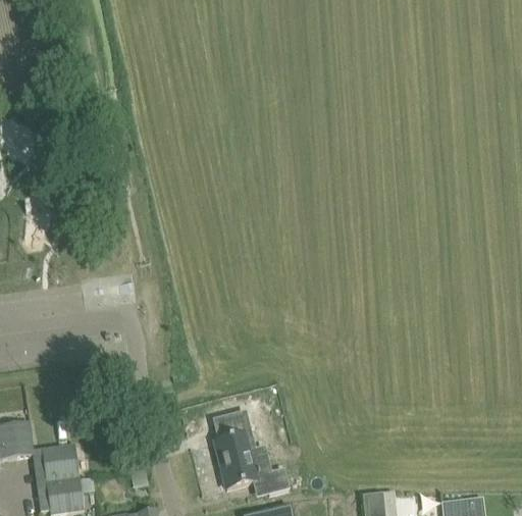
[(271,425),(267,409),(265,403),(227,413),(233,434),(215,440),(220,459),(221,458),(223,464),(222,464),(228,484),(226,485),(227,487),(257,479),(246,432),(271,425)]
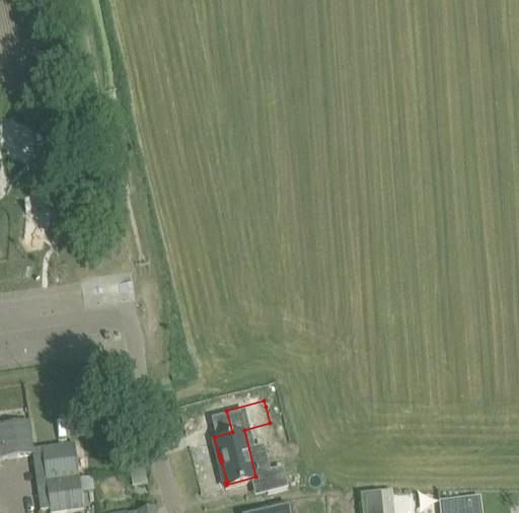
[(33,450),(31,430),(29,417),(0,421),(0,453),(0,454),(33,450)]
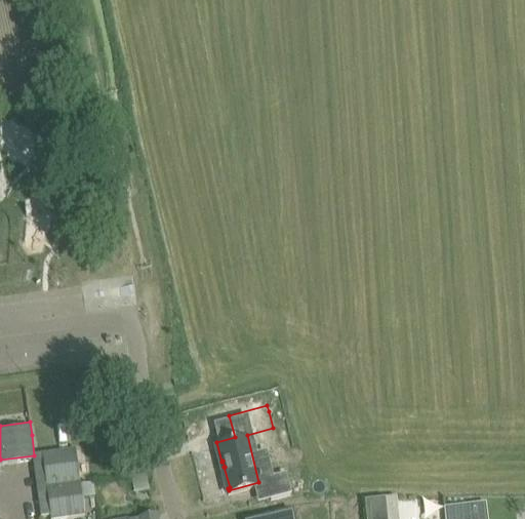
[(291,443),(265,450),(269,468),(295,461),(291,443)]
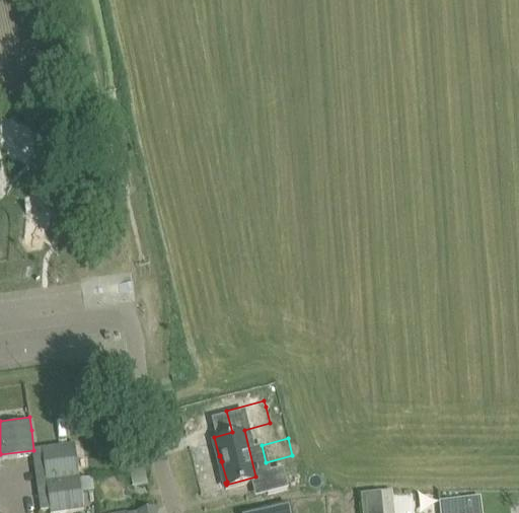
[(46,478),(79,472),(74,440),(42,444),(46,478)]
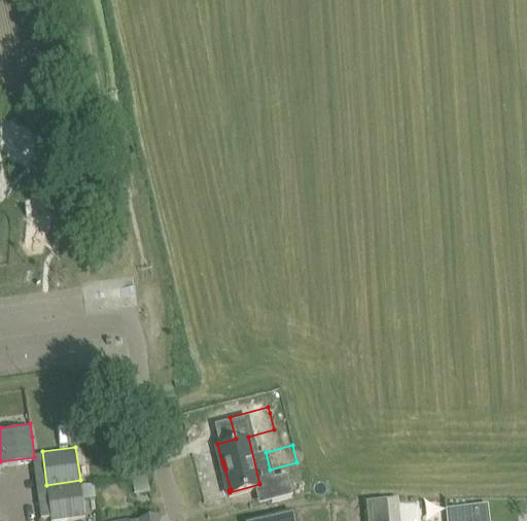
[(135,487),(135,489),(149,486),(146,471),(133,474),(133,477),(125,478),(127,489),(135,487)]
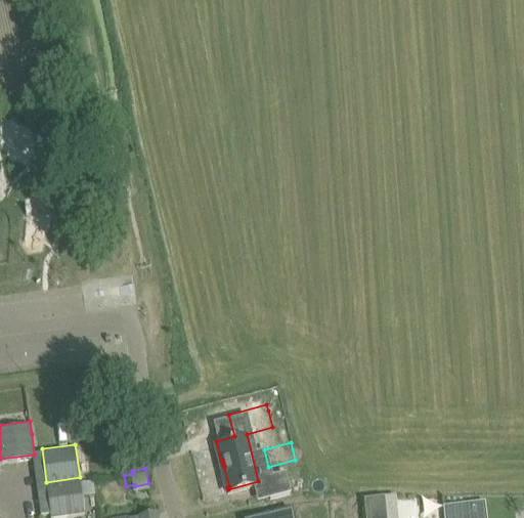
[(94,478),(80,480),(80,477),(46,482),(47,491),(38,493),(41,512),(50,510),(51,516),(71,513),(84,511),(82,492),(96,490),(94,478)]
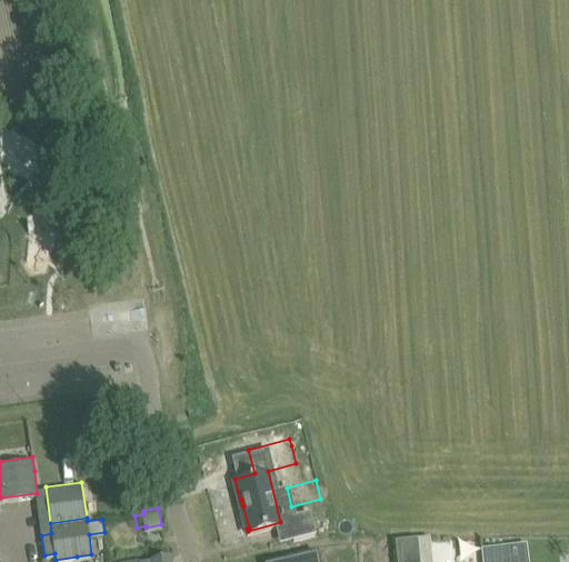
[(420,561),(418,534),(395,537),(397,561),(420,561)]
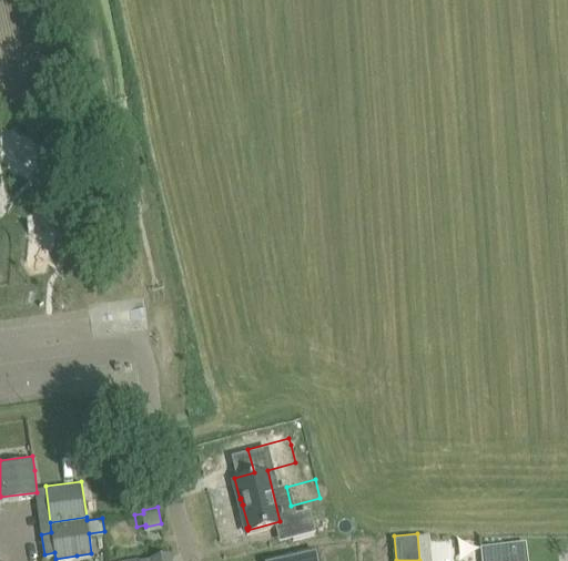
[(482,560),(510,560),(509,541),(480,544),(482,560)]
